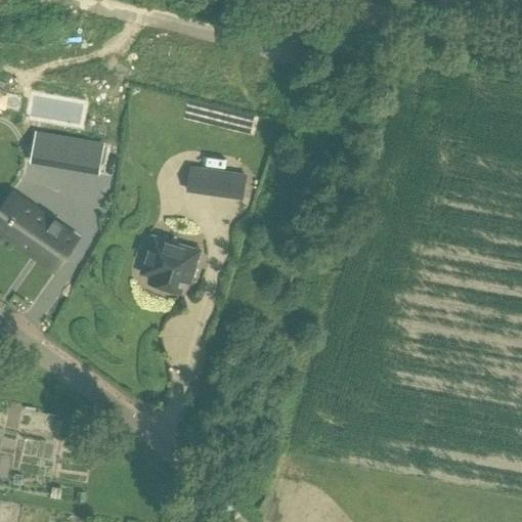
[(29,163),(56,167),(61,137),(34,132),(29,163)]
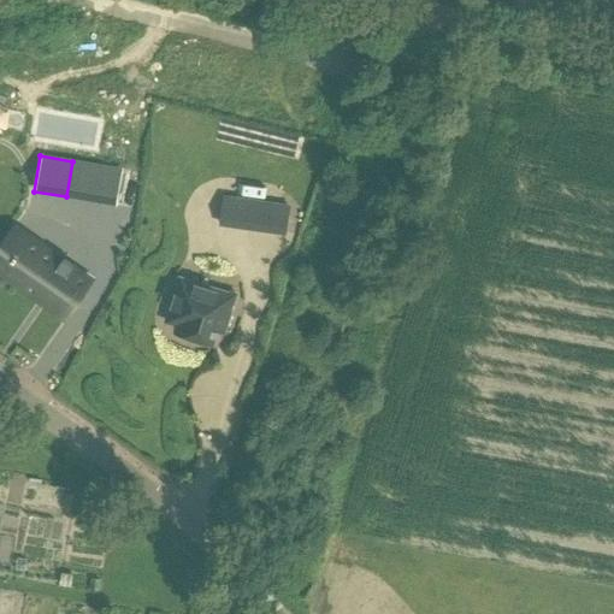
[(102,166),(96,201),(113,205),(118,170),(102,166)]
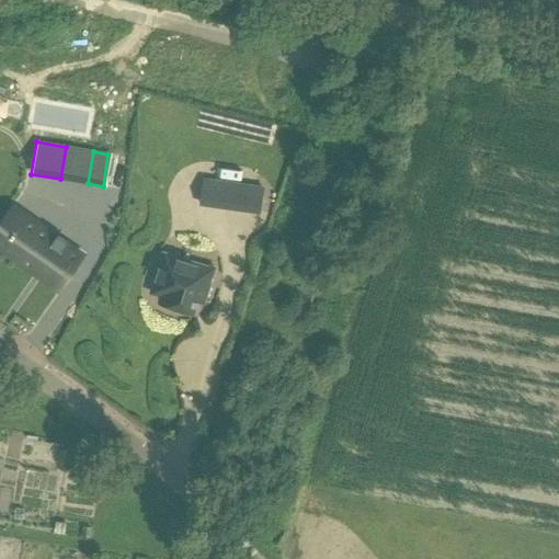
[(247,200),(259,202),(261,189),(228,183),(224,208),(244,212),(247,200)]
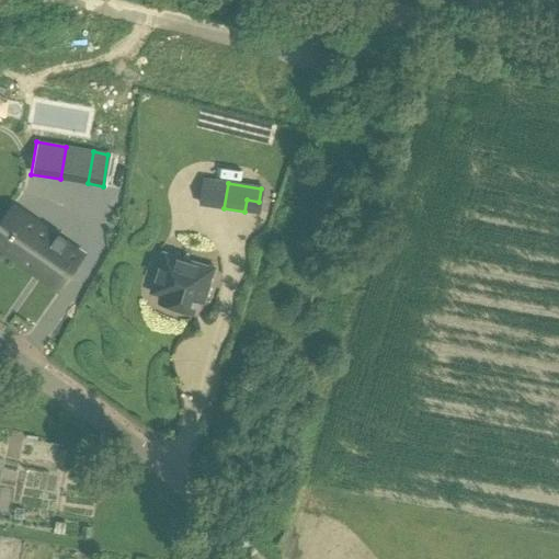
[(24,217),(2,247),(18,258),(14,262),(33,274),(35,272),(42,277),(41,278),(57,291),(80,258),(65,248),(68,244),(56,236),(54,239),(24,217)]
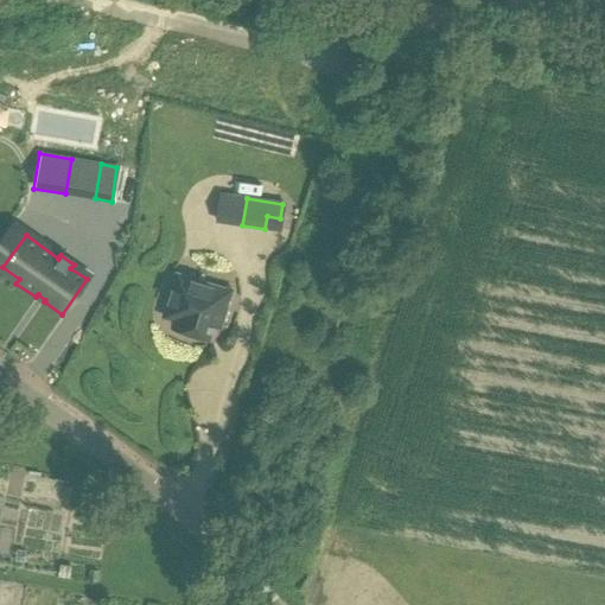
[(221,329),(233,293),(178,273),(166,304),(179,309),(176,320),(173,328),(208,339),(212,326),(221,329)]
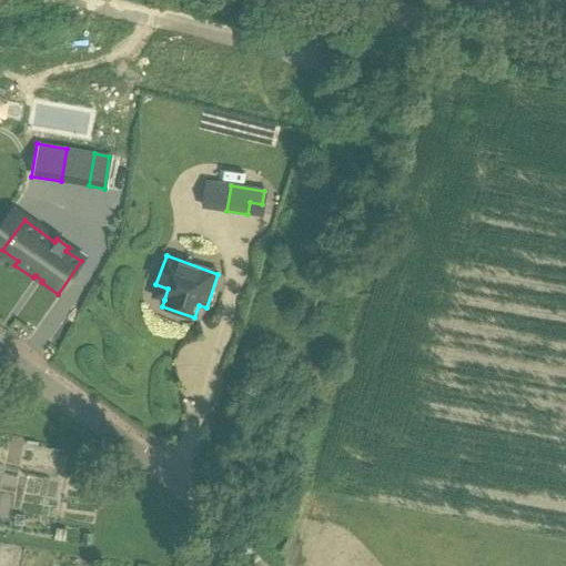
[(31,452),(26,542),(66,544),(71,454),(31,452)]
